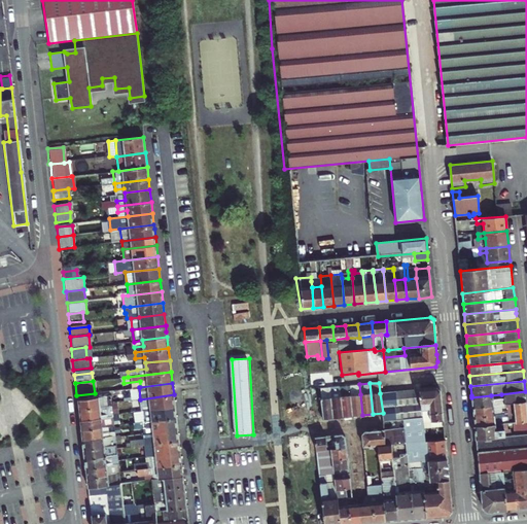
[(349,385),(350,395),(352,416),(362,415),(360,394),(359,384),(349,385)]
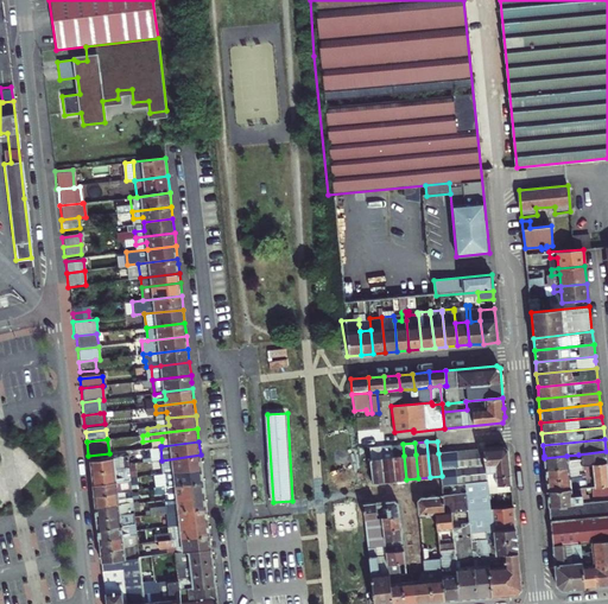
[(392,445),(393,457),(396,481),(406,479),(404,456),(403,444),(392,445)]
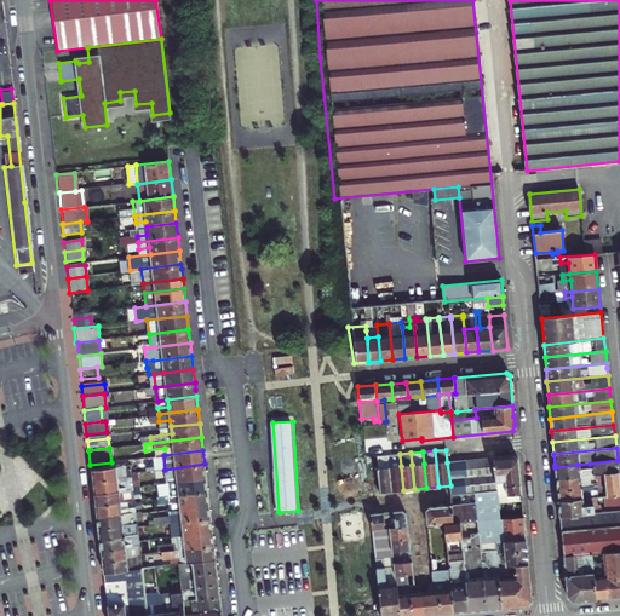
[(400,454),(388,455),(391,491),(403,490),(401,466),(400,454)]
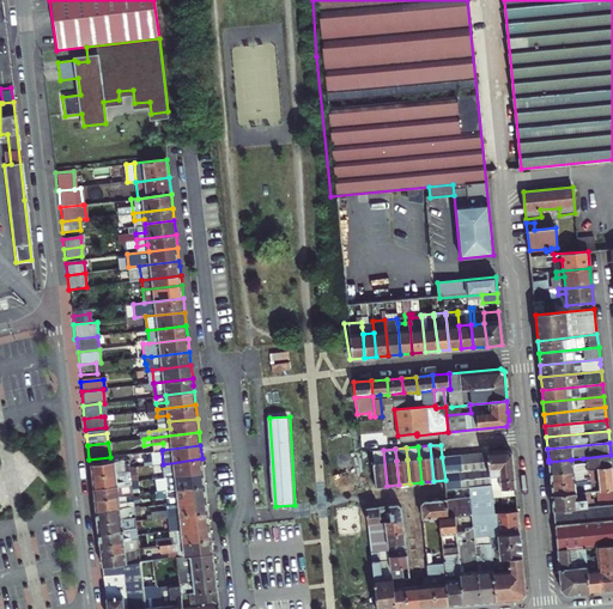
[(387,486),(383,450),(371,451),(372,463),(375,487),(387,486)]
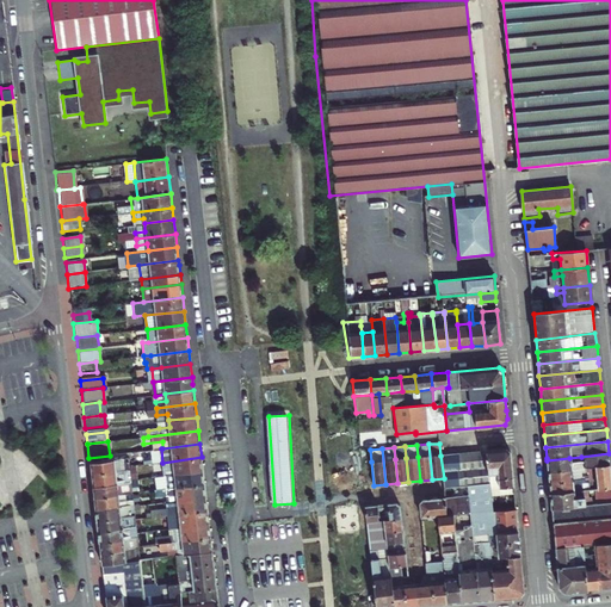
[(506,450),(487,451),(489,474),(491,484),(491,489),(513,488),(511,452),(506,450)]
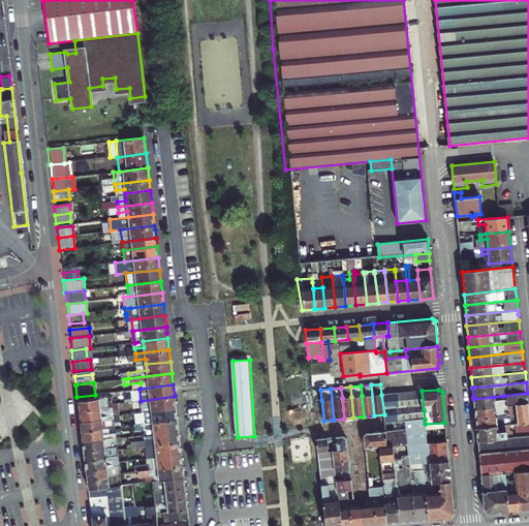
[(424,410),(422,391),(406,392),(408,407),(397,408),(399,422),(406,421),(425,420),(424,410)]
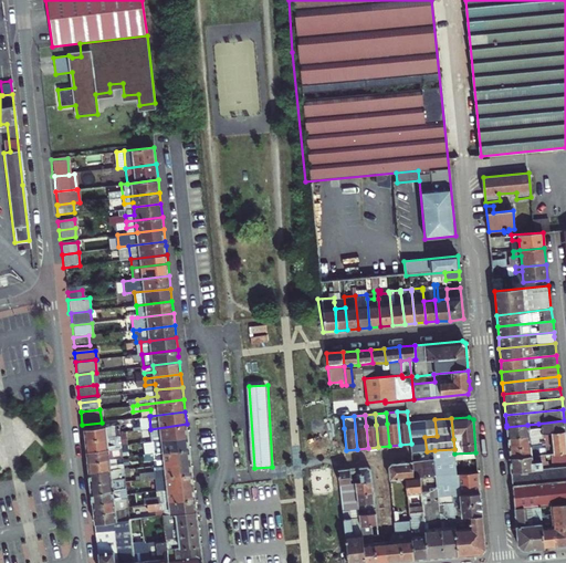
[(435,419),(408,423),(411,444),(412,454),(427,451),(425,437),(437,436),(435,419)]
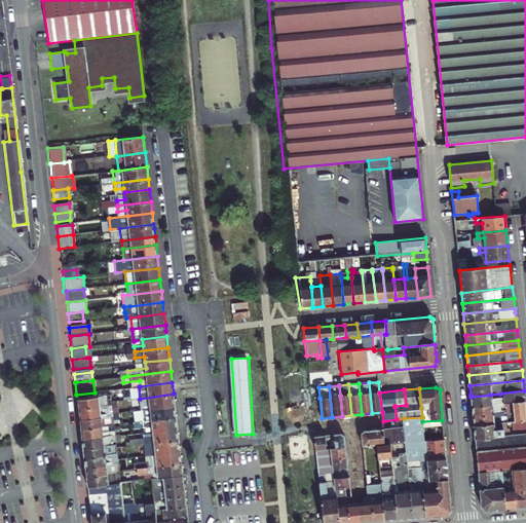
[(471,397),(472,407),(492,405),(505,403),(509,403),(513,403),(525,401),(524,395),(524,390),(500,394),(500,396),(503,396),(503,399),(491,400),(490,395),(471,397)]
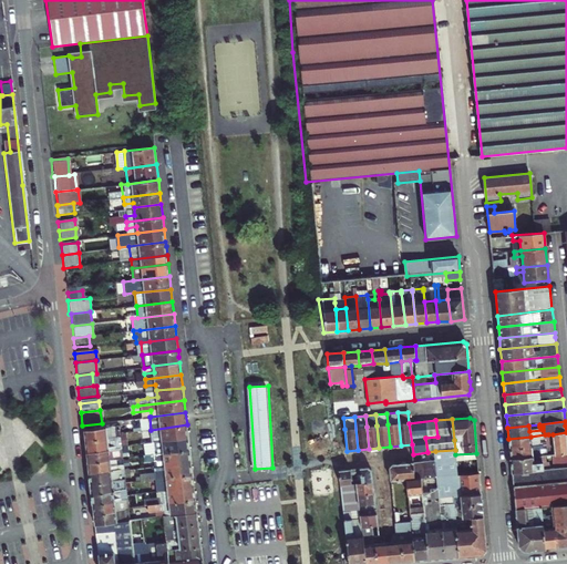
[(162,433),(162,441),(188,438),(187,424),(151,430),(152,434),(162,433)]
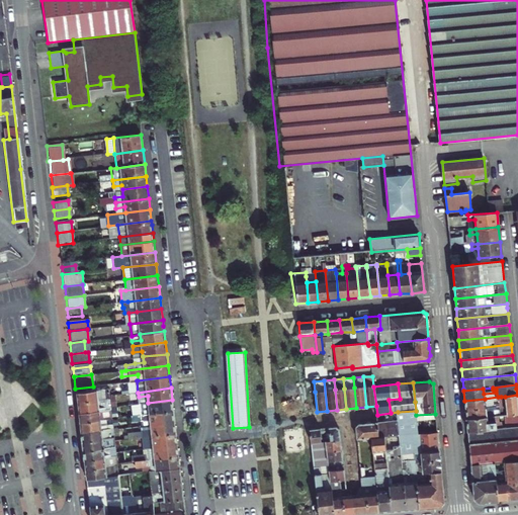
[(76,394),(78,414),(110,410),(107,389),(76,394)]
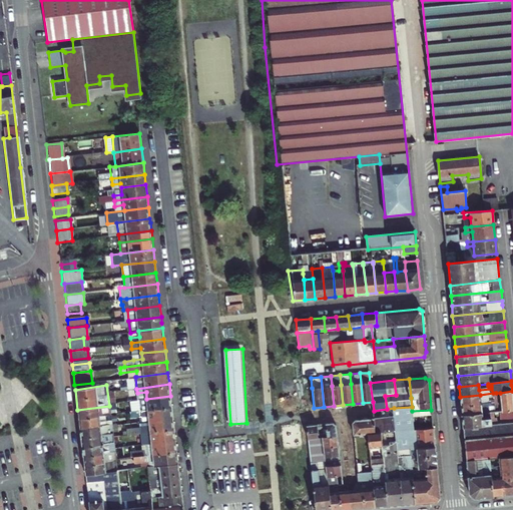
[(303,389),(305,409),(314,408),(312,388),(303,389)]
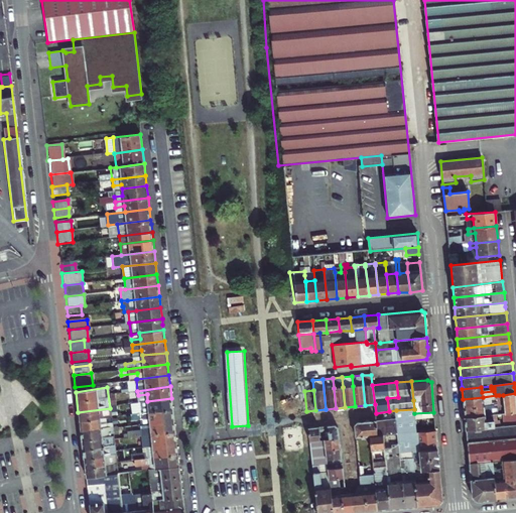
[(515,402),(515,393),(503,395),(505,414),(515,412),(515,402)]
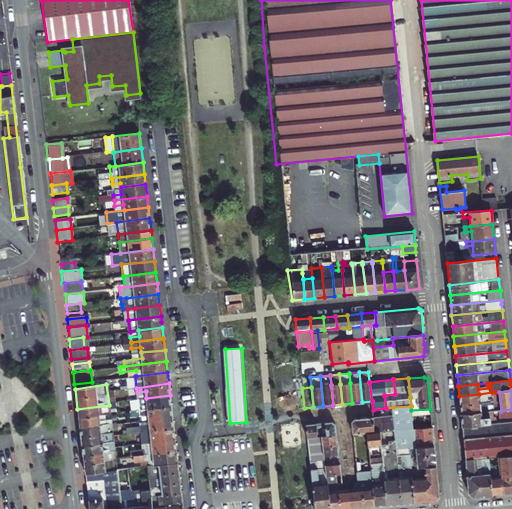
[(459,396),(460,405),(480,403),(479,394),(459,396)]
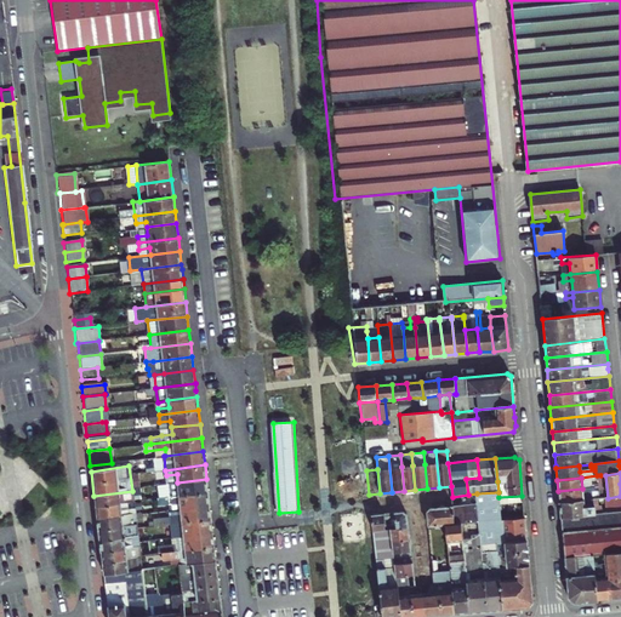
[(167,491),(169,497),(208,492),(206,479),(177,483),(178,489),(167,491)]
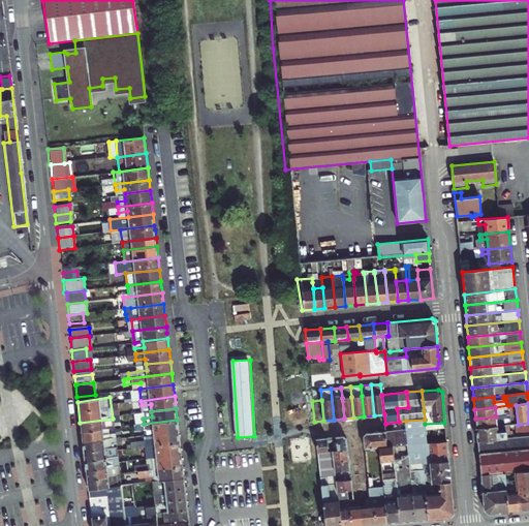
[(475,419),(476,429),(510,425),(509,415),(505,415),(506,421),(496,422),(496,416),(475,419)]
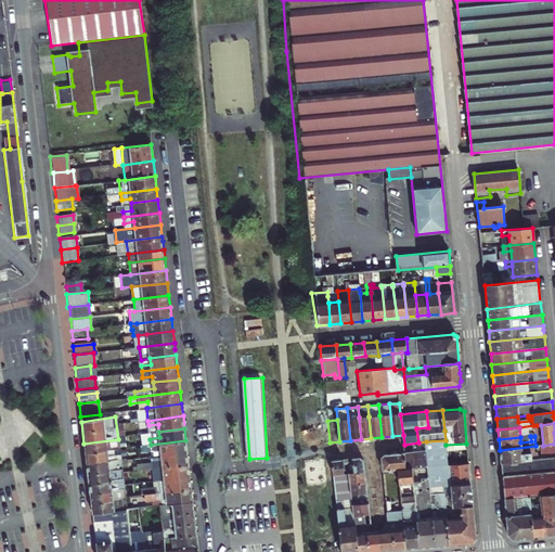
[(84,444),(85,453),(119,449),(118,439),(84,444)]
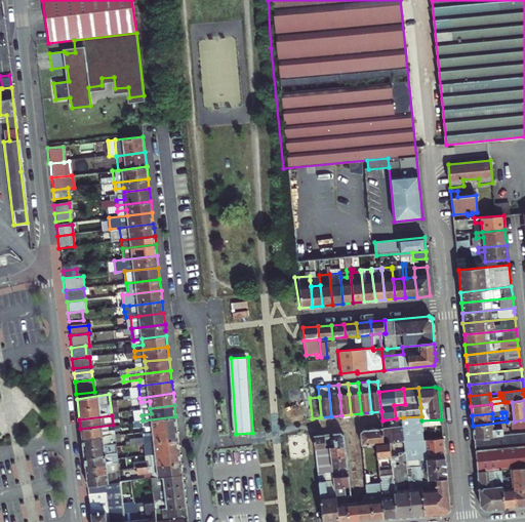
[(152,425),(153,431),(177,428),(175,416),(143,420),(144,426),(152,425)]
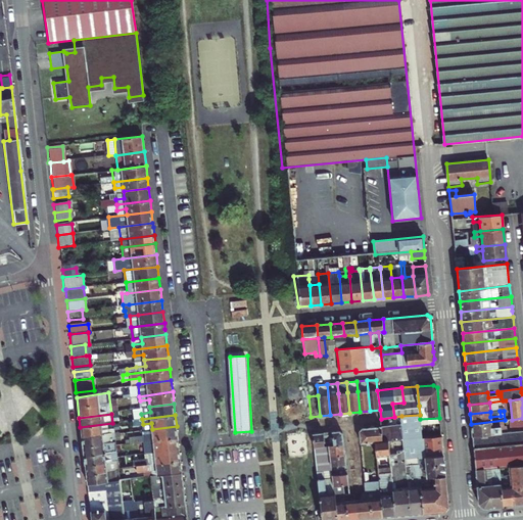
[(418,465),(417,459),(443,457),(441,437),(422,439),(420,419),(420,415),(401,416),(402,425),(403,439),(406,459),(415,458),(416,465),(418,465)]
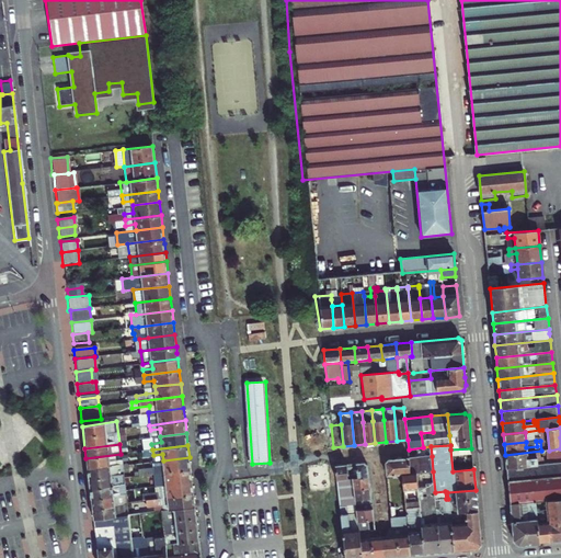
[(505,455),(506,468),(560,463),(560,448),(549,451),(545,451),(541,451),(505,455)]
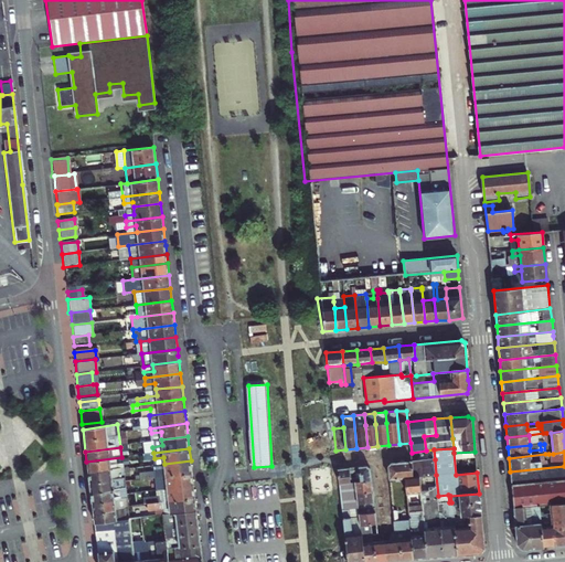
[(86,462),(87,472),(123,467),(121,457),(86,462)]
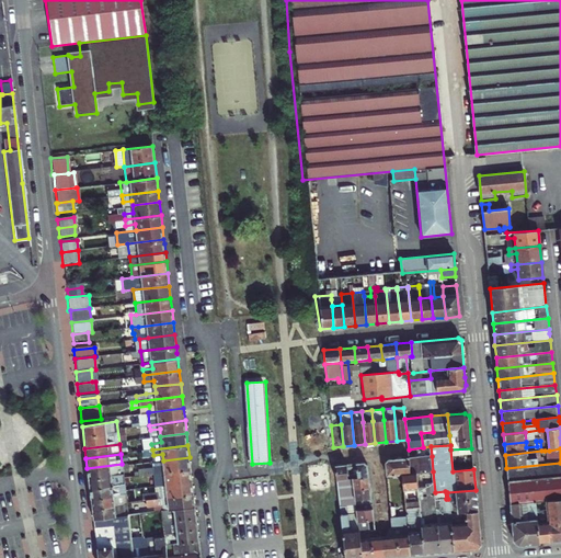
[(387,477),(403,475),(416,474),(427,471),(433,471),(432,456),(410,458),(386,460),(387,477)]
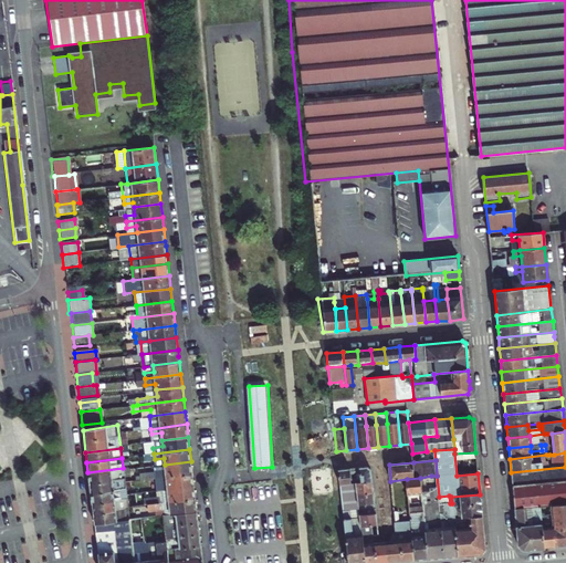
[(156,471),(157,478),(192,472),(191,462),(191,461),(165,465),(166,470),(156,471)]
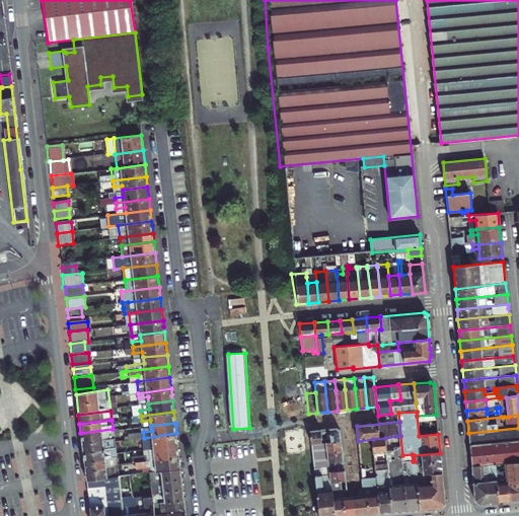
[(126,428),(127,441),(143,441),(143,428),(126,428)]
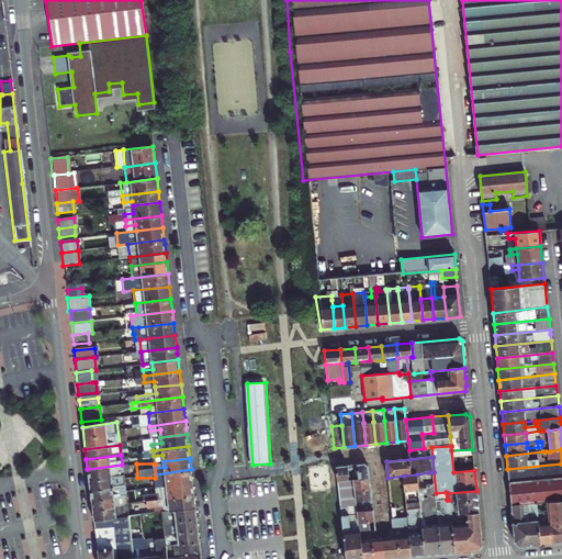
[(364,464),(356,465),(358,478),(369,477),(368,467),(364,464)]
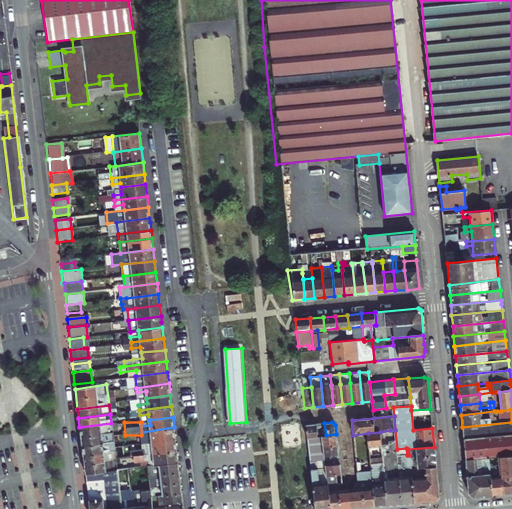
[(511,422),(462,427),(463,440),(511,435),(511,422)]
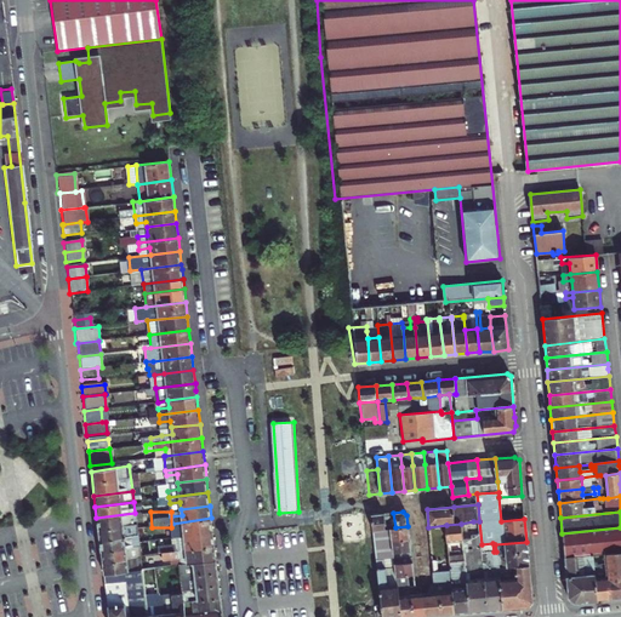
[(96,518),(97,530),(121,526),(131,525),(136,525),(135,513),(96,518)]
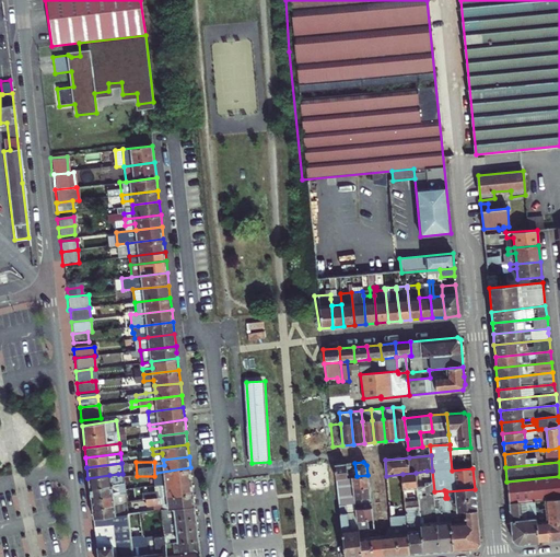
[(352,477),(351,468),(350,463),(335,465),(336,482),(352,479),(352,477)]
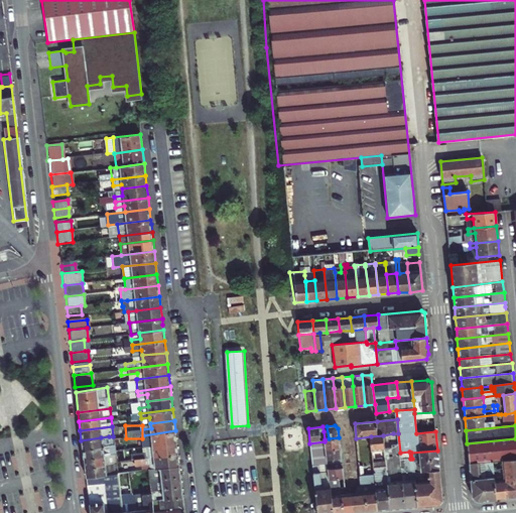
[(325,441),(326,451),(340,449),(339,437),(329,438),(327,426),(323,426),(325,439),(325,441)]
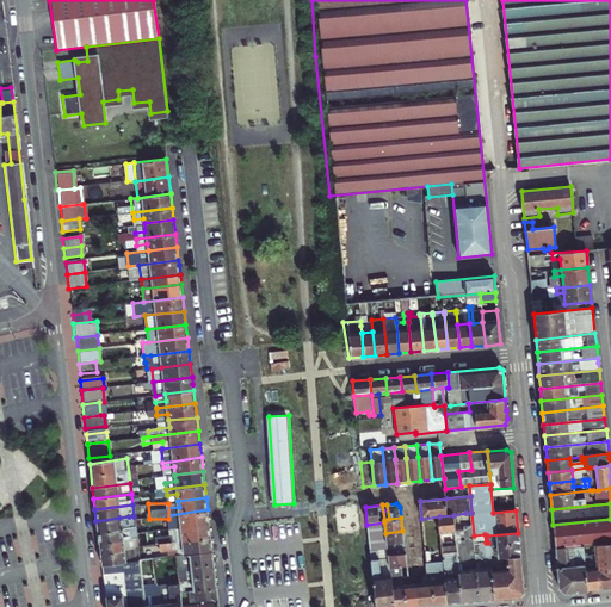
[(181,526),(209,522),(208,509),(170,515),(170,521),(180,519),(181,526)]
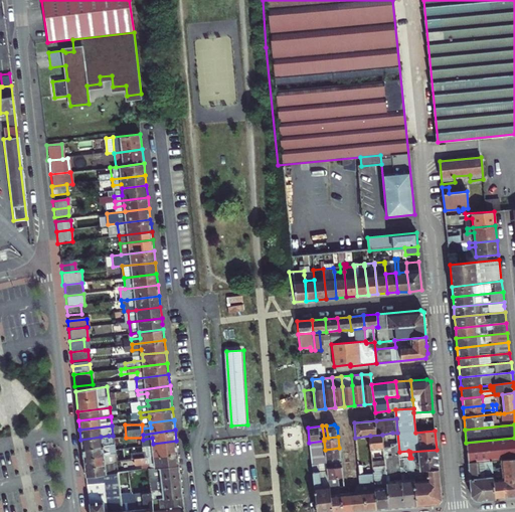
[(384,450),(385,460),(390,459),(390,457),(394,456),(392,433),(382,435),(384,450)]
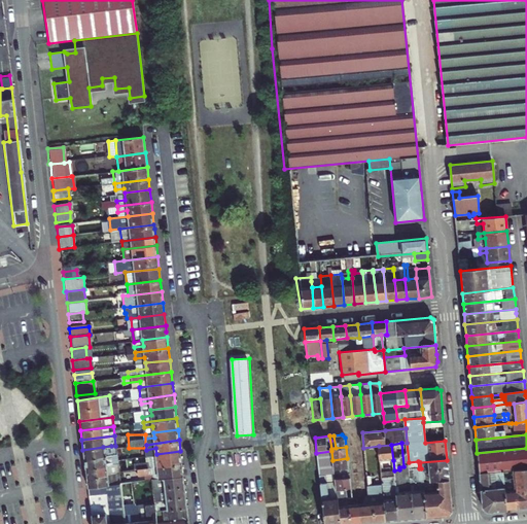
[(379,446),(380,462),(393,460),(391,445),(379,446)]
